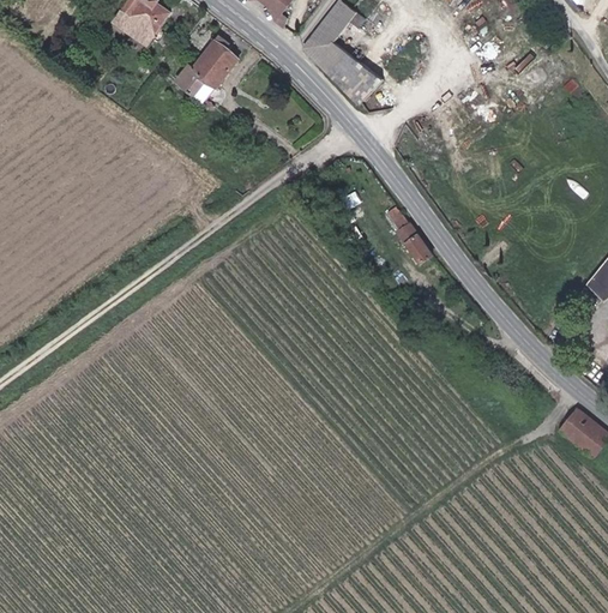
[(132,0),(116,25),(150,47),(160,31),(170,16),(156,6),(160,1),(157,0),(132,0)]
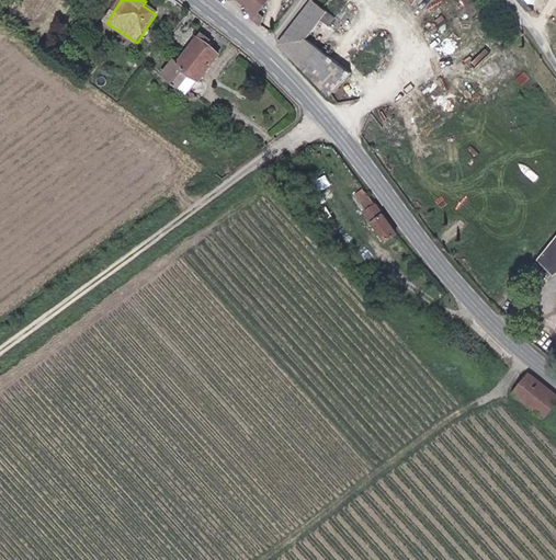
[(268,0),(226,0),(228,1),(230,0),(237,0),(245,8),(251,21),(259,25),(262,16),(260,14),(268,0)]
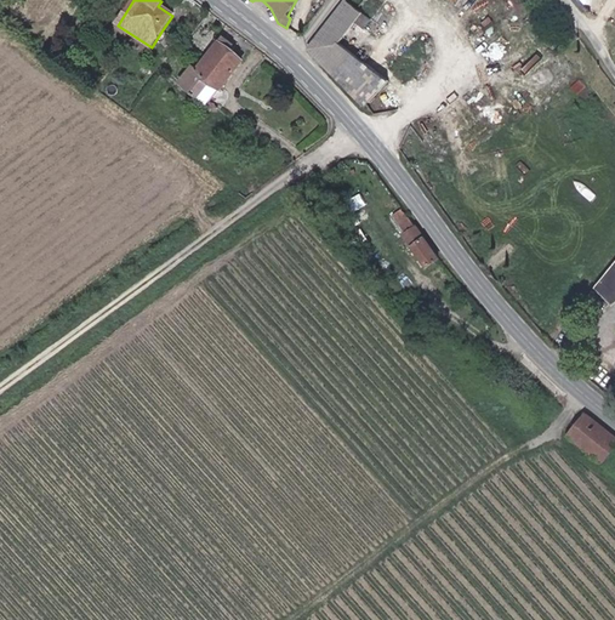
[(306,13),(311,18),(322,3),(318,0),(311,0),(309,3),(312,5),(306,13)]
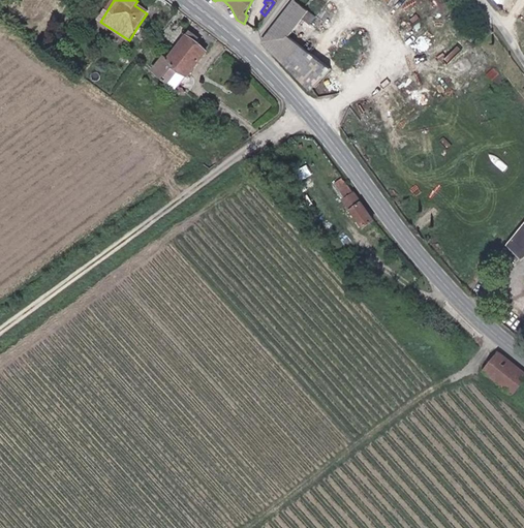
[(307,91),(328,69),(287,37),(301,20),(308,25),(314,17),(294,0),(262,41),(307,91)]
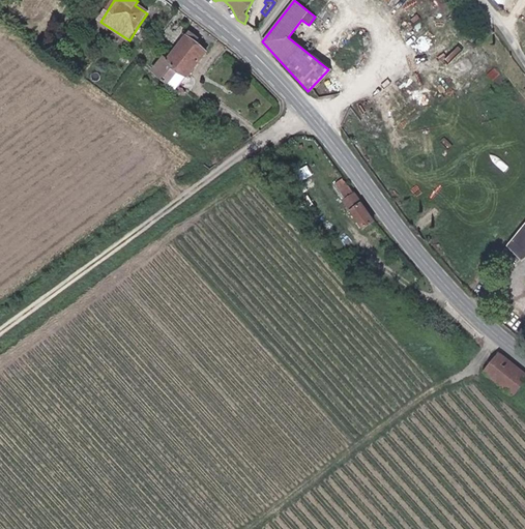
[(191,32),(168,60),(186,75),(206,50),(195,40),(198,37),(191,32)]
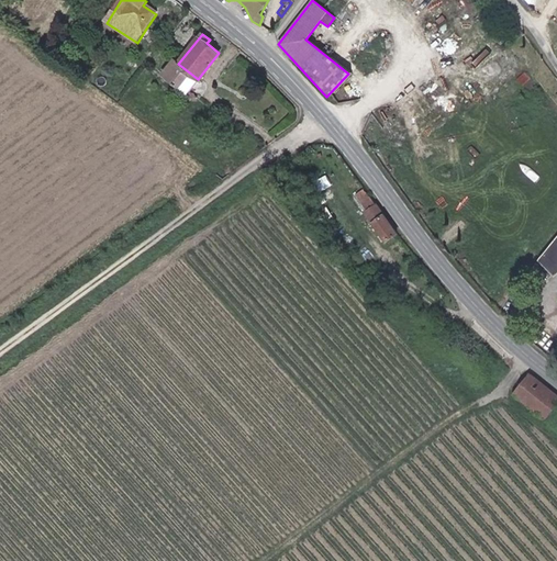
[(186,93),(198,79),(178,64),(173,59),(162,74),(186,93)]
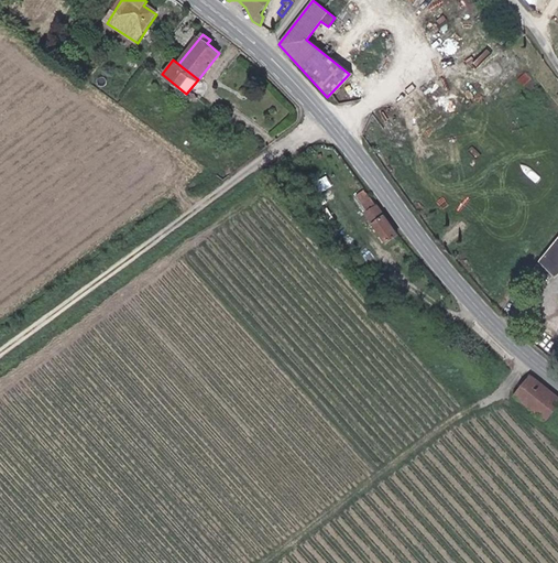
[(290,179),(287,169),(276,171),(279,181),(290,179)]
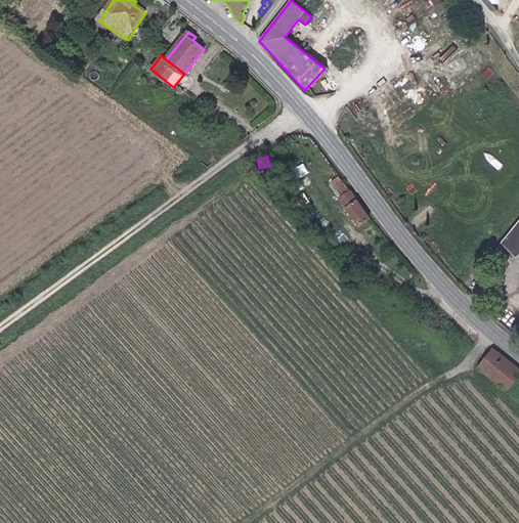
[(369,219),(348,193),(340,200),(347,208),(344,211),(357,227),(369,219)]
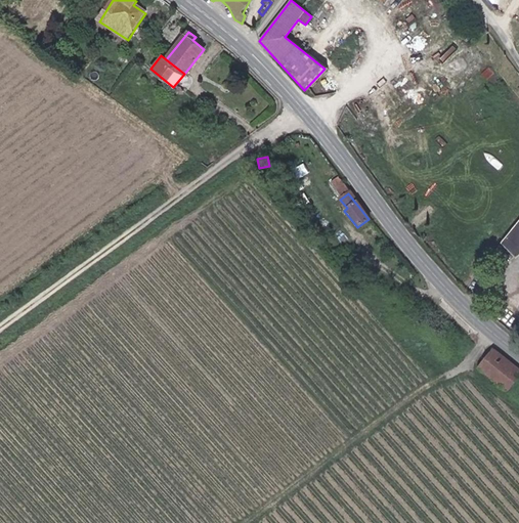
[(518,219),(500,243),(518,256),(518,254),(518,219)]
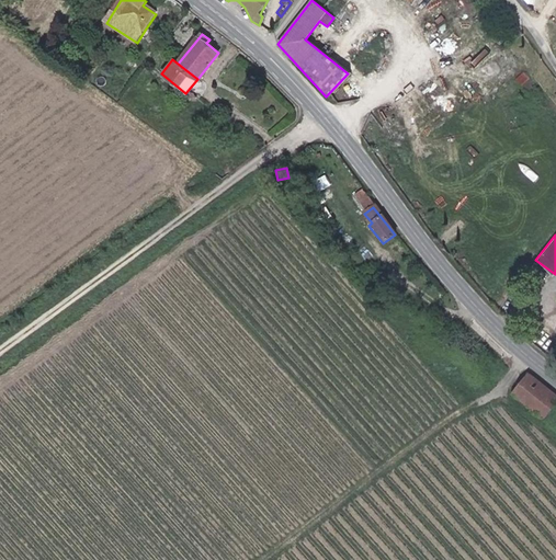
[(544,420),(555,403),(555,396),(528,375),(513,395),(544,420)]
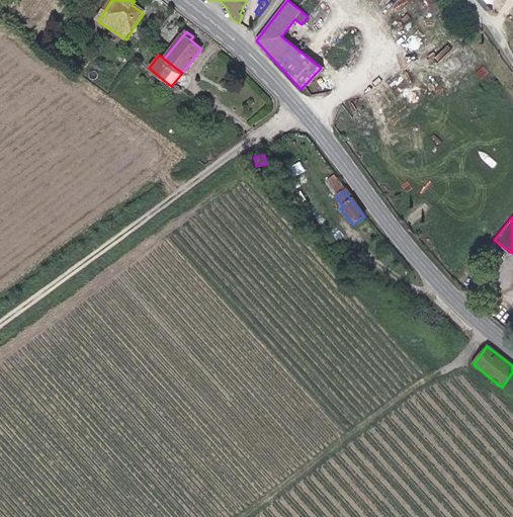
All buildings are outlined.
